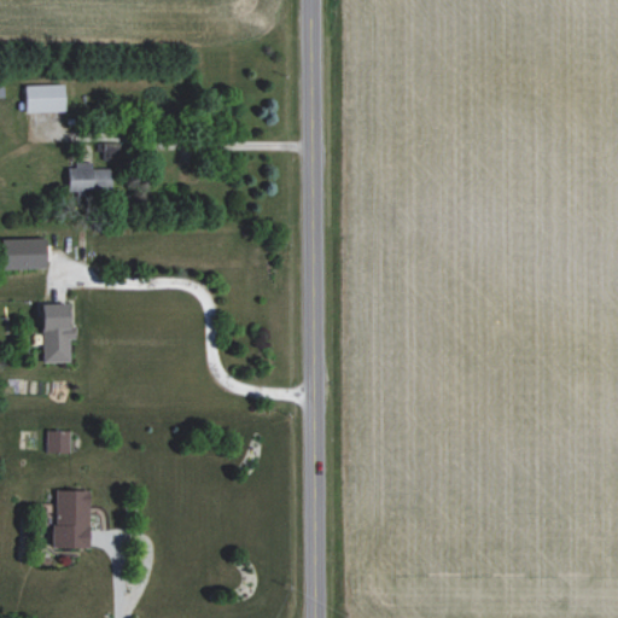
[(64,111),(64,83),(24,85),(24,112),(64,111)]
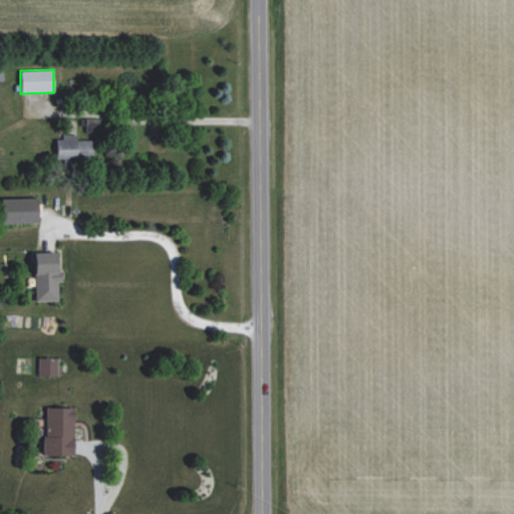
[(75,140),(75,132),(62,133),(62,140),(55,140),(56,159),(92,158),(91,140),(75,140)]
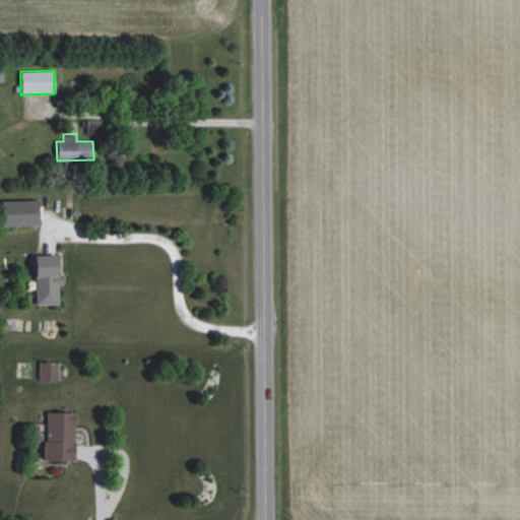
[(38,200),(1,201),(2,226),(38,225),(38,200)]
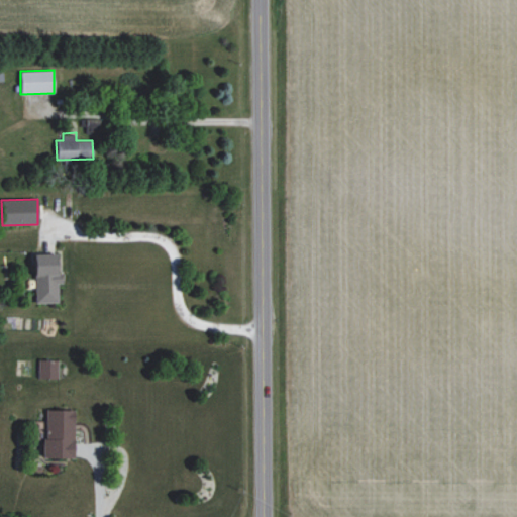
[(33,253),(34,303),(58,302),(58,282),(62,282),(61,272),(57,272),(57,253),(33,253)]
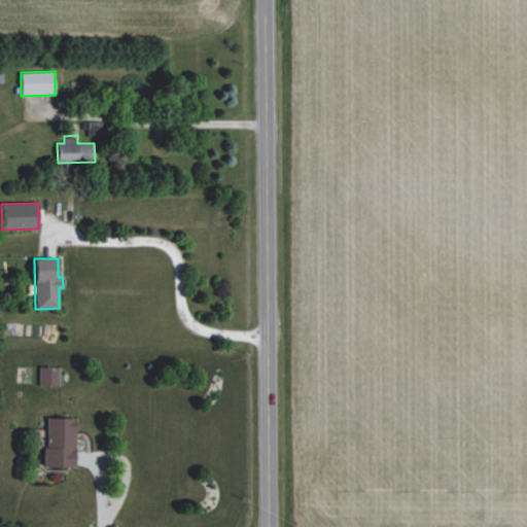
[(59,367),(39,366),(38,385),(59,386),(59,367)]
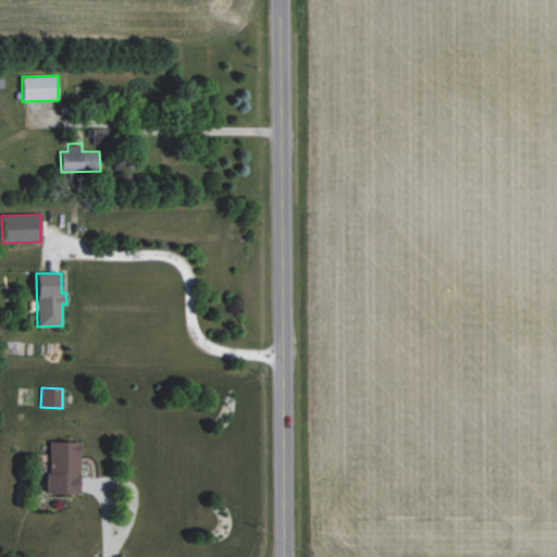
[(48,493),(79,494),(79,442),(48,441),(48,493)]
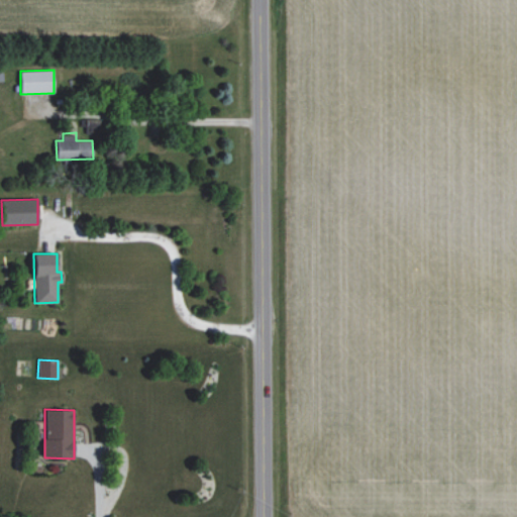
All buildings are outlined.
